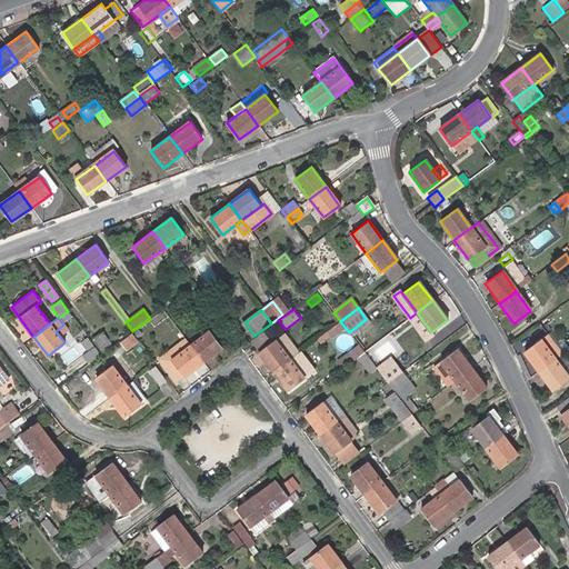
[(366,319),(349,332),(352,336),(369,323),(366,319)]
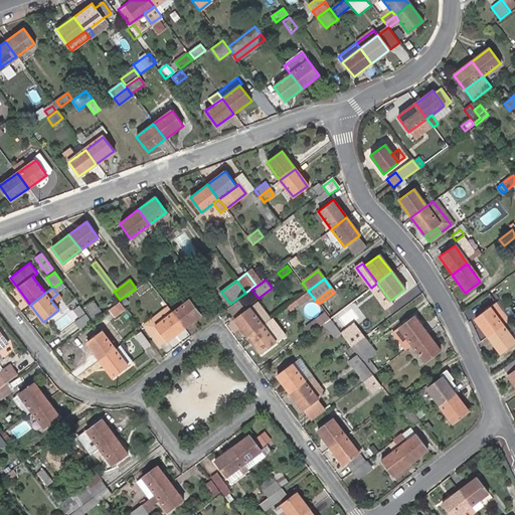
[(308,291),(296,300),(301,306),(313,297),(308,291)]
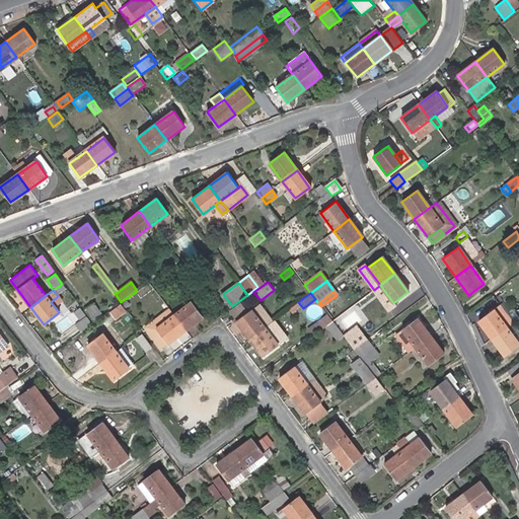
[(58,296),(51,302),(55,307),(62,301),(58,296)]
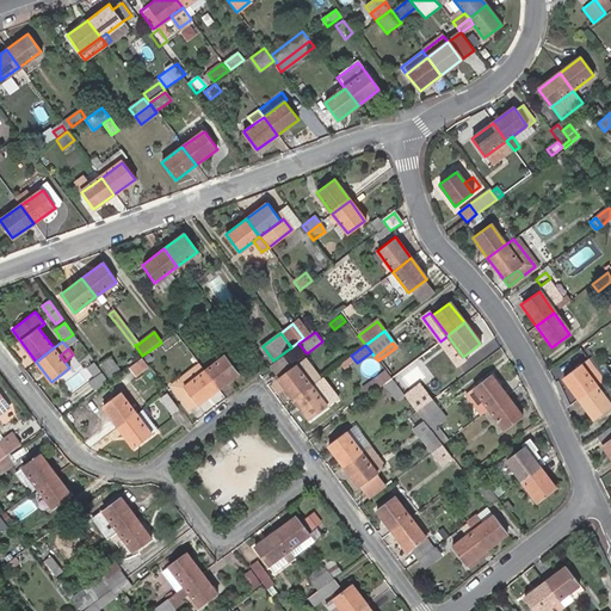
[(154,355),(148,358),(158,369),(162,365),(154,355)]
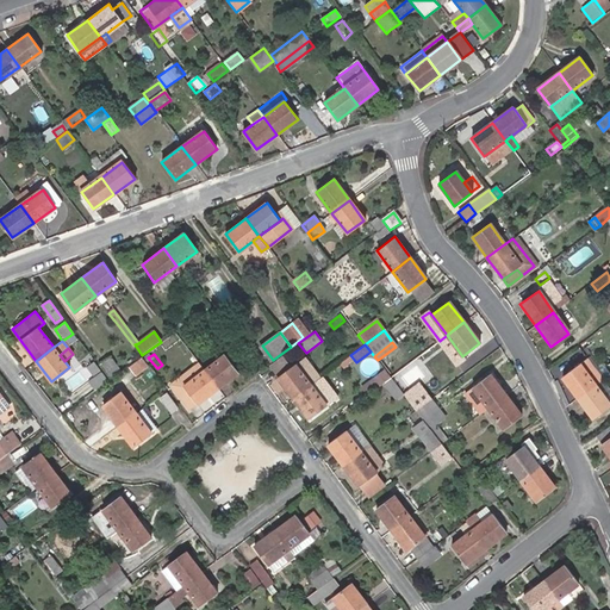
[(226,355),(204,372),(218,390),(240,373),(226,355)]
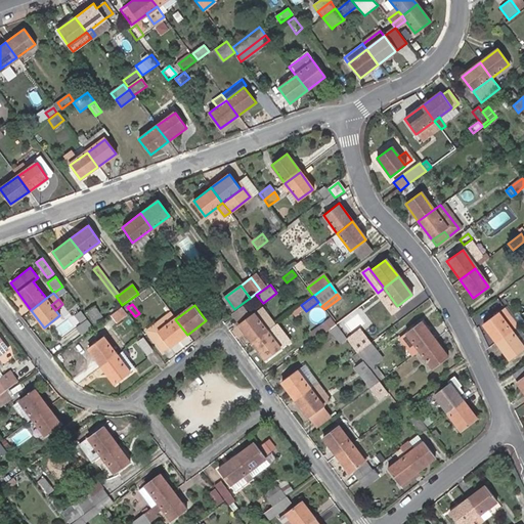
[(127,313),(122,306),(111,314),(116,321),(127,313)]
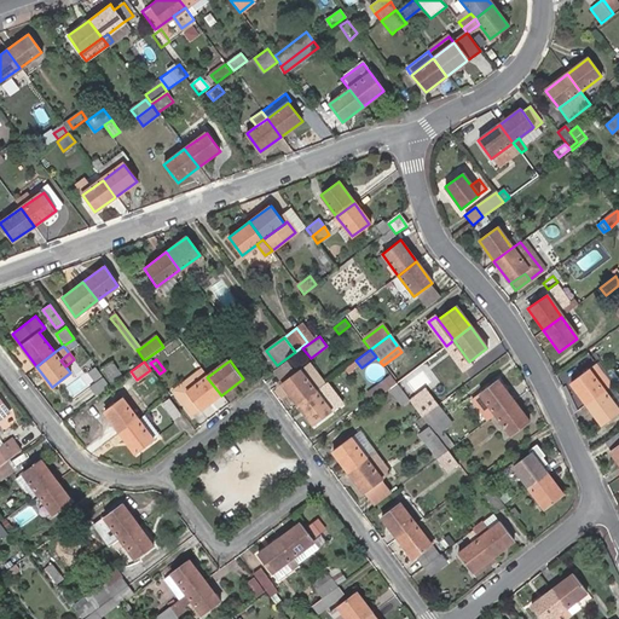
[(301,369),(283,382),(299,404),(317,389),(327,382),(312,362),(302,369),(301,369)]
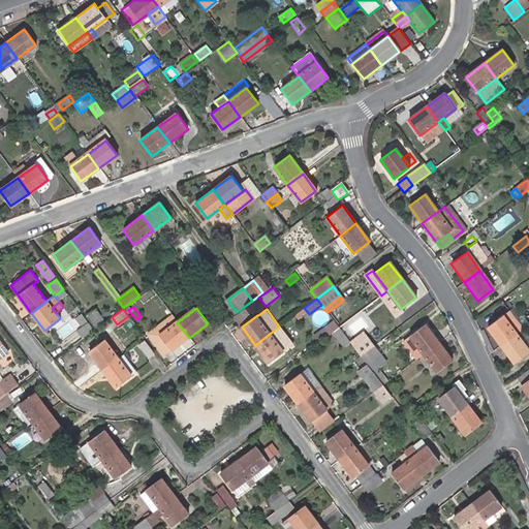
[(87,316),(95,329),(104,321),(96,310),(87,316)]
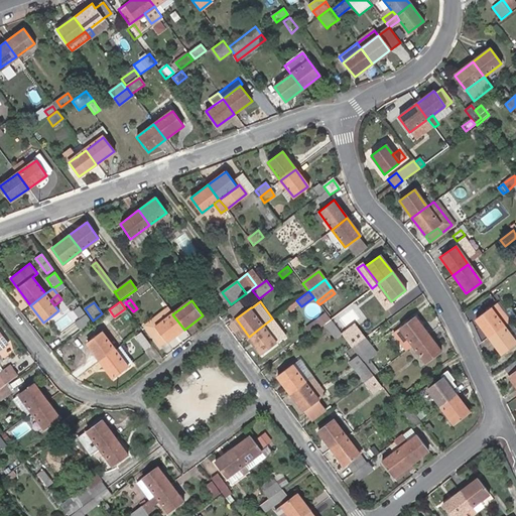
[(476,319),(488,337),(503,326),(509,321),(496,304),(491,307),(476,319)]
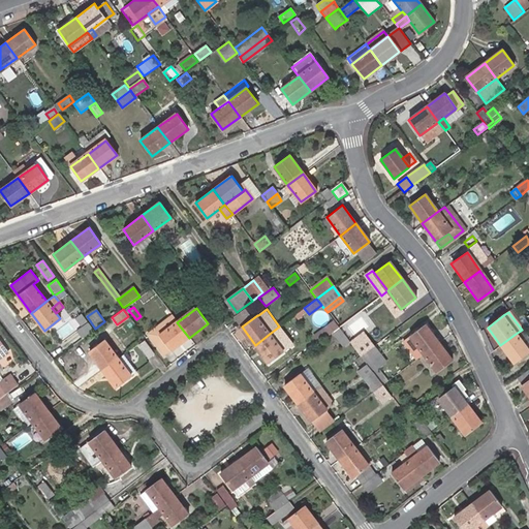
[(75,335),(80,341),(92,332),(81,314),(72,320),(81,332),(75,335)]
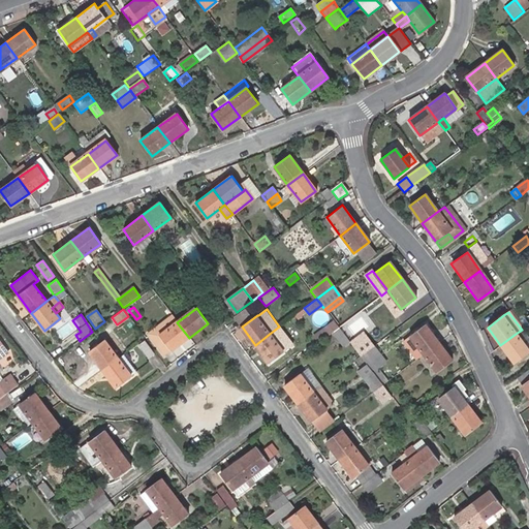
[(319,342),(325,337),(333,332),(339,328),(334,320),(321,330),(314,336),(319,342)]
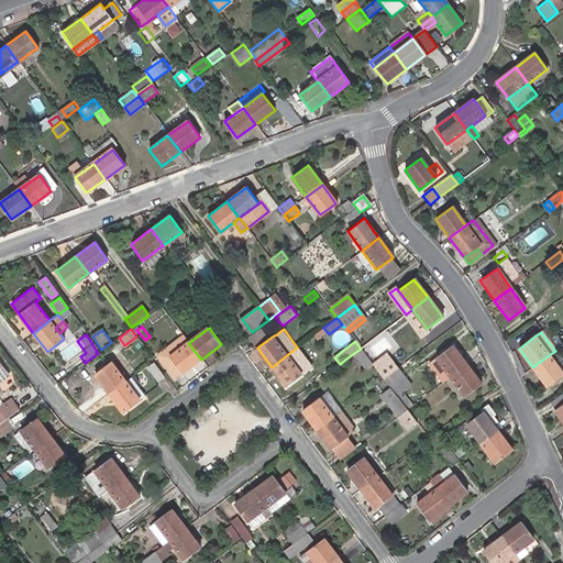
[(201,360),(188,343),(170,356),(183,373),(201,360)]
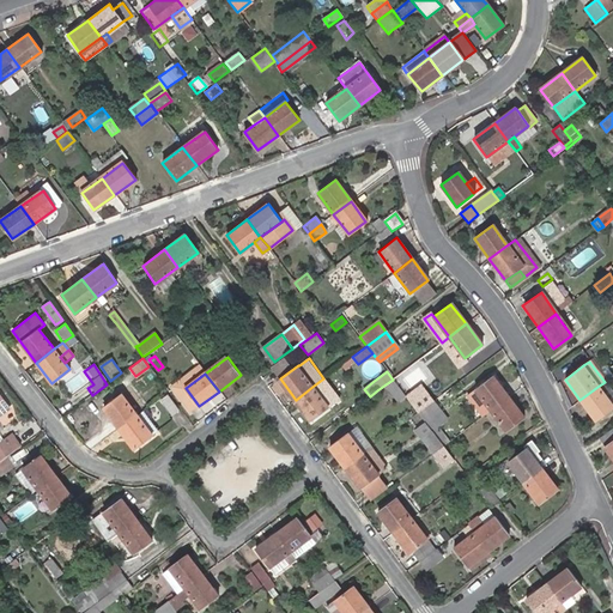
[(475,388),(491,410),(508,396),(492,375),(475,388)]
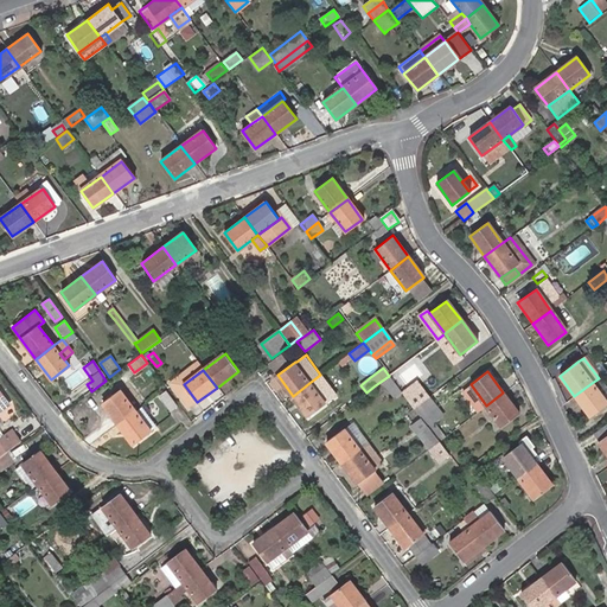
[(389,376),(382,381),(393,396),(400,391),(389,376)]
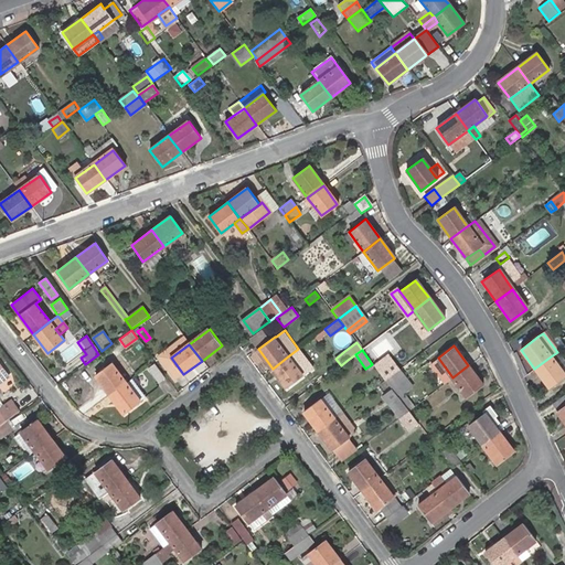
[(557,352),(551,356),(564,376),(564,361),(557,351),(557,352)]
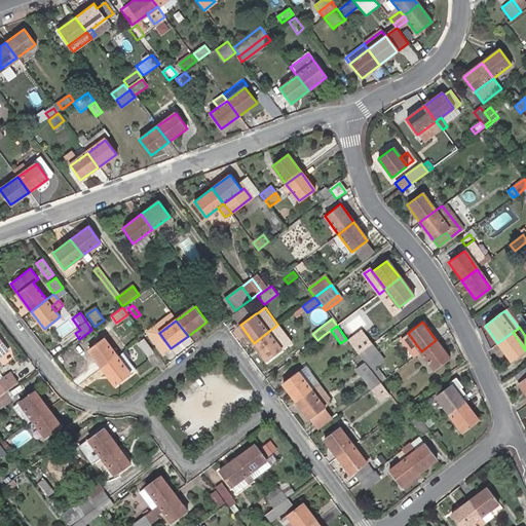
[(361,330),(352,336),(358,342),(366,336),(361,330)]
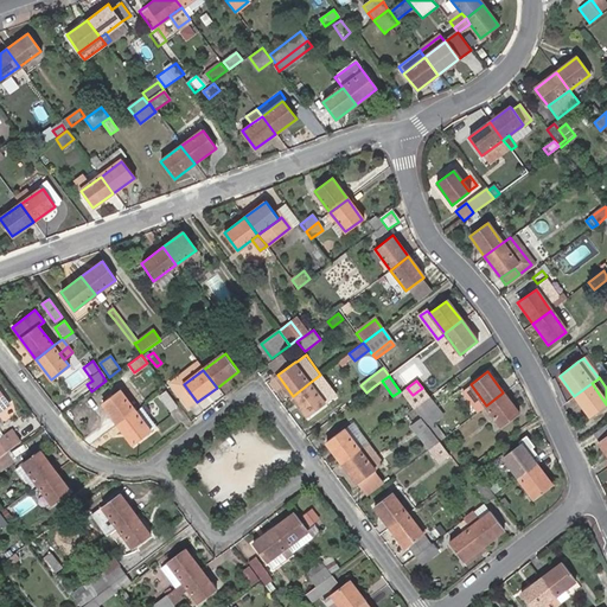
[(311,382),(293,396),(308,416),(326,403),(311,382)]
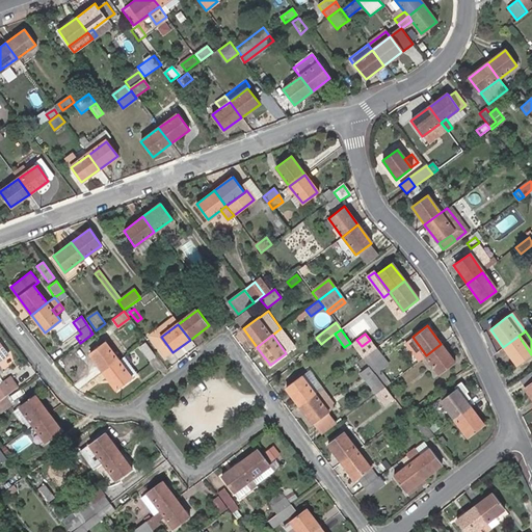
[(519,336),(503,347),(516,366),(531,354),(519,336)]
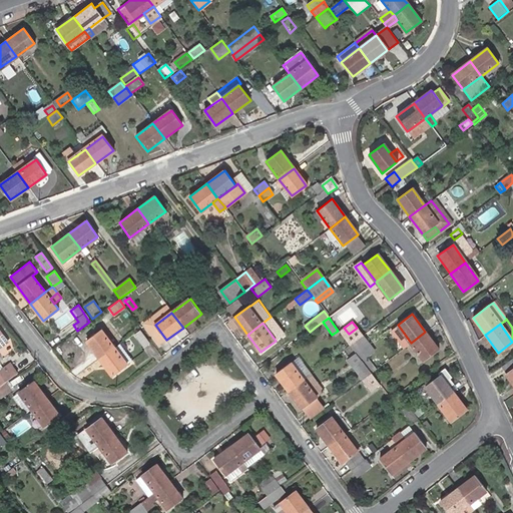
[(398,325),(391,331),(404,348),(411,343),(398,325)]
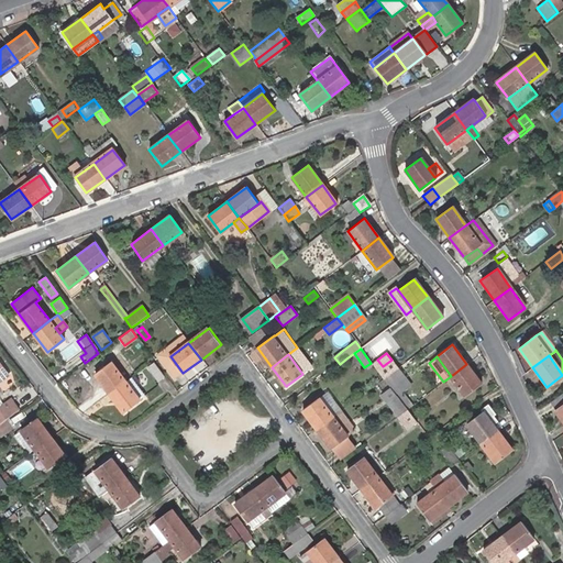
[(377,360),(372,363),(384,379),(398,368),(392,360),(383,366),(377,360)]
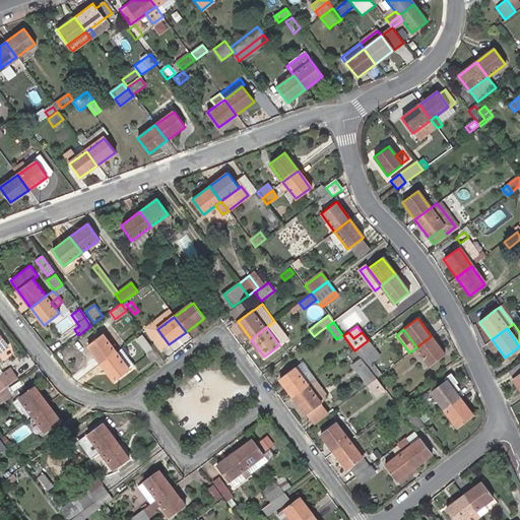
[(87,345),(101,363),(117,351),(103,334),(87,345)]
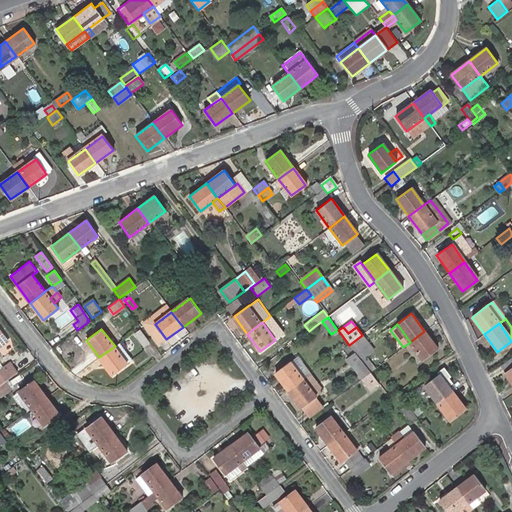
[(149,343),(140,330),(134,334),(144,347),(149,343)]
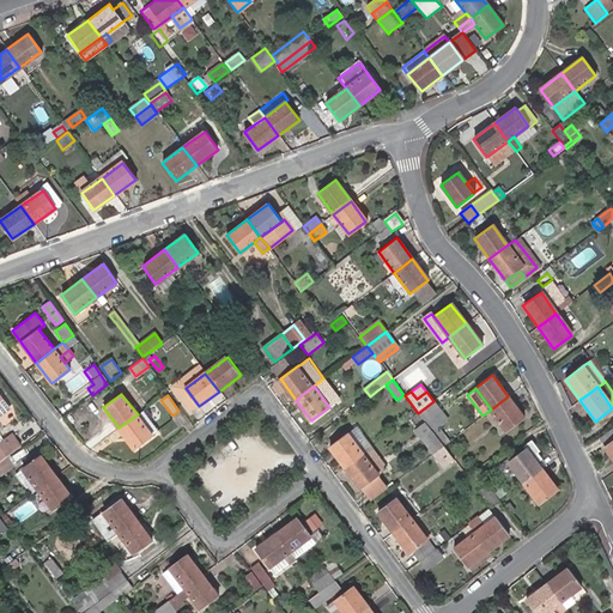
[(508,396),(491,410),(507,431),(523,418),(508,396)]
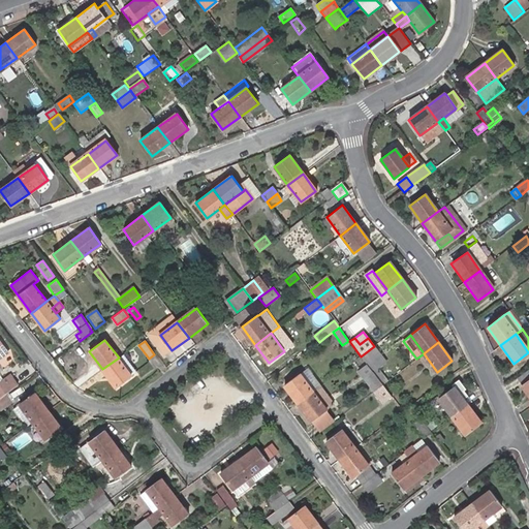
[(374,346),(361,356),(366,364),(379,354),(374,346)]
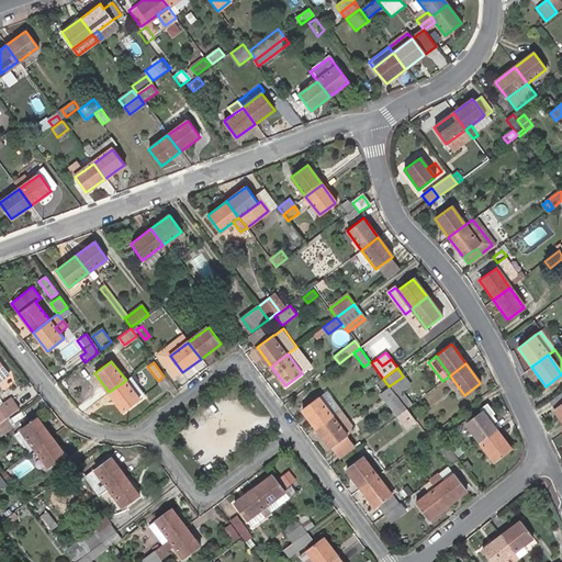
[(137,379),(134,374),(126,380),(141,398),(144,395),(134,381),(137,379)]
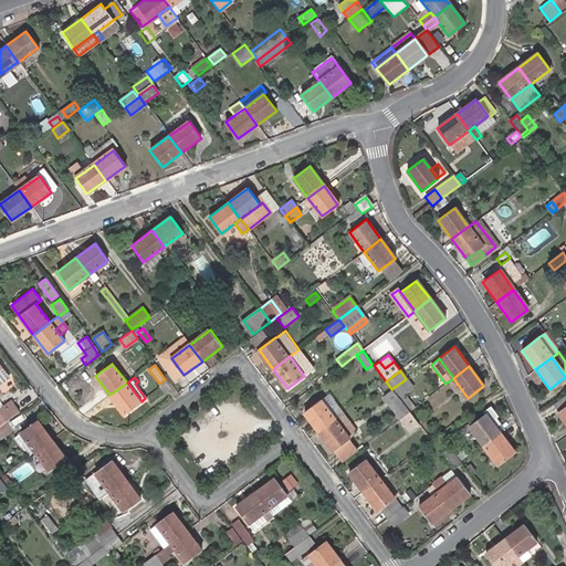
[(406,379),(391,389),(395,392),(401,401),(409,411),(415,407),(405,394),(412,388),(406,379)]
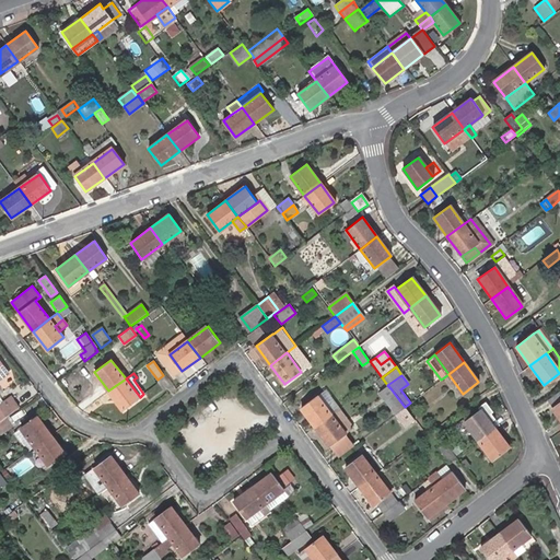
[(126,378),(108,391),(124,410),(140,397),(126,378)]
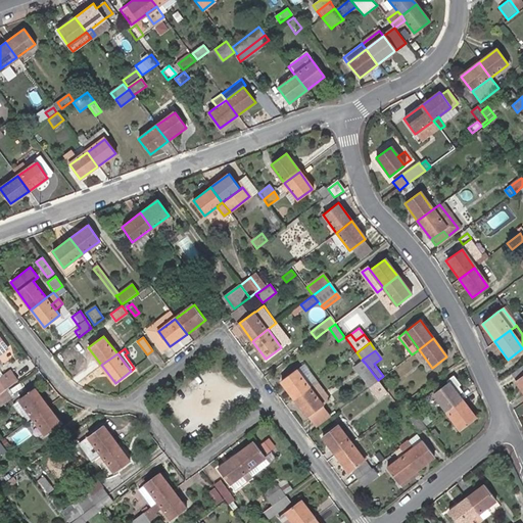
[(355,369),(369,387),(378,380),(371,371),(365,363),(355,369)]
